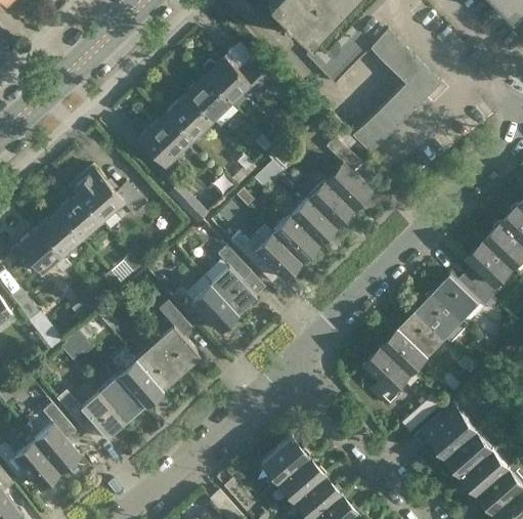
[(308,42),(348,0),(268,0),(266,2),(308,42)]
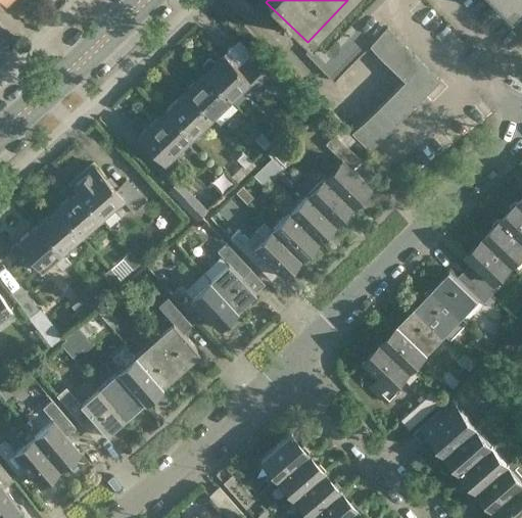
[(521,0),(495,0),(515,18),(521,11),(521,0)]
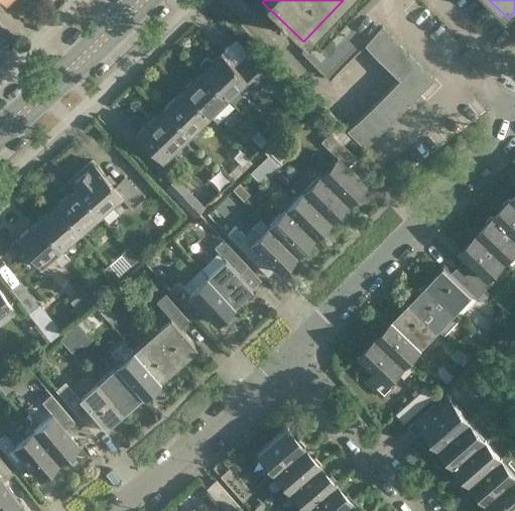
[(337,40),(355,57),(364,49),(346,31),(337,40)]
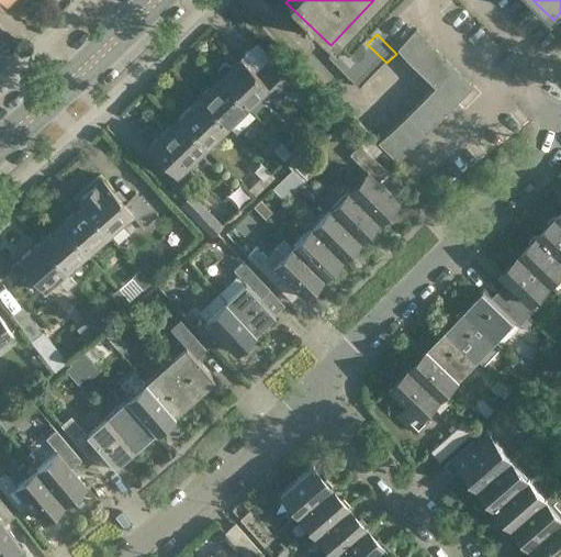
[(405,63),(425,44),(415,34),(396,54),(405,63)]
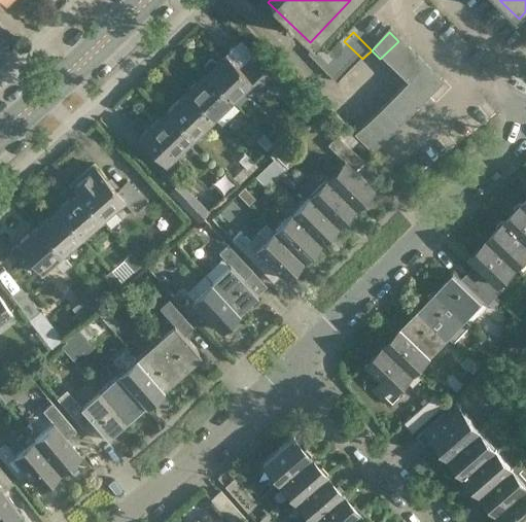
[(353,68),(362,59),(344,41),(336,49),(353,68)]
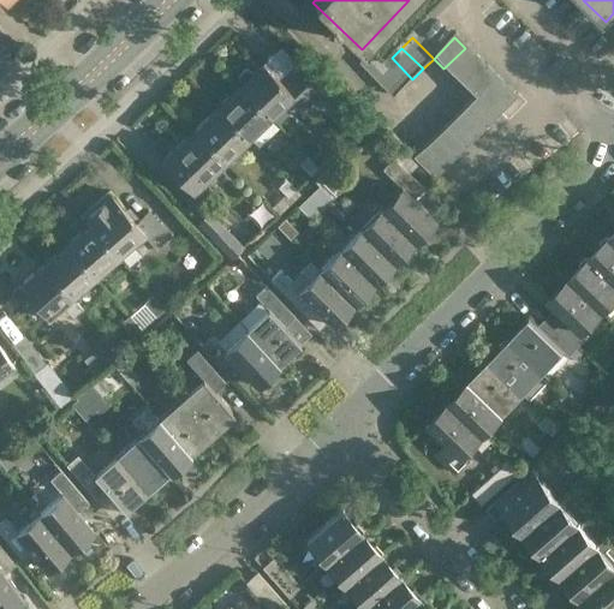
[(454,79),(475,59),(465,48),(443,69),(454,79)]
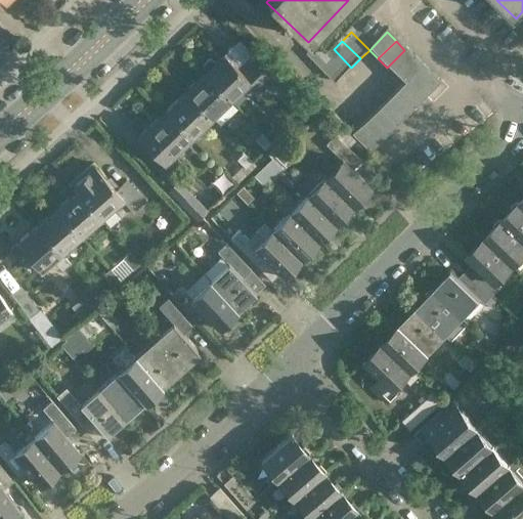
[(324,58),(343,77),(351,68),(334,49),(324,58)]
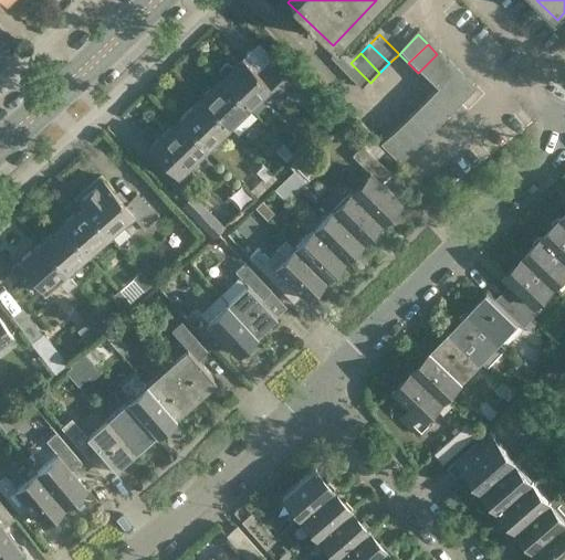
[(437,54),(418,73),(428,83),(447,63),(437,54)]
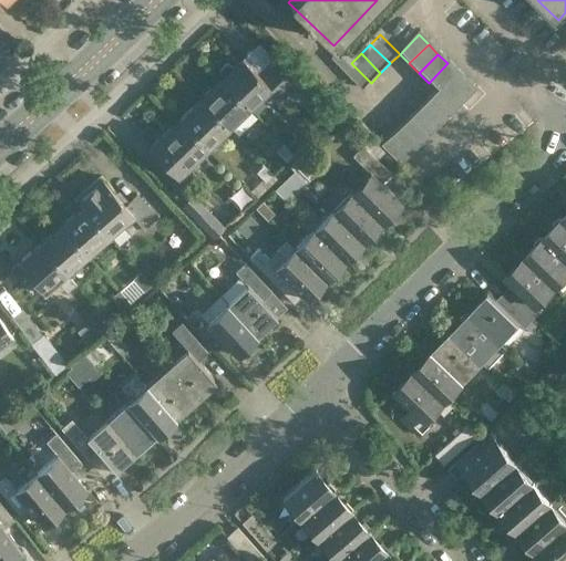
[(222,82),(220,83),(249,113),(269,94),(281,105),(299,89),(271,62),(256,78),(243,62),(232,72),(226,69),(217,76),(222,82)]
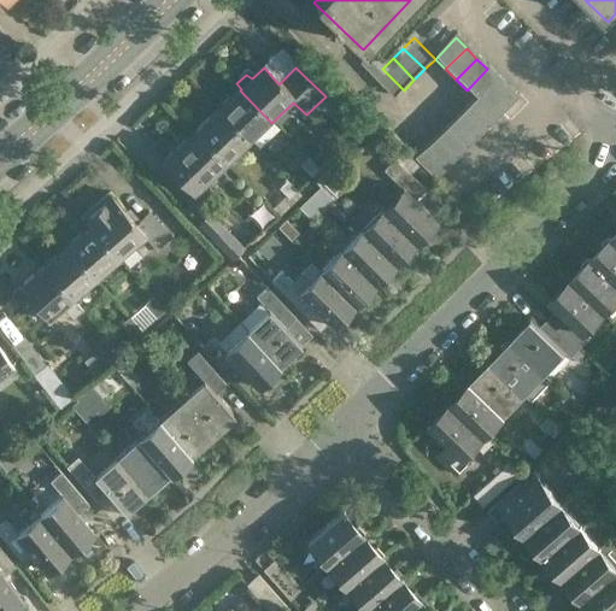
[(393,100),(404,90),(382,69),(371,80),(393,100)]
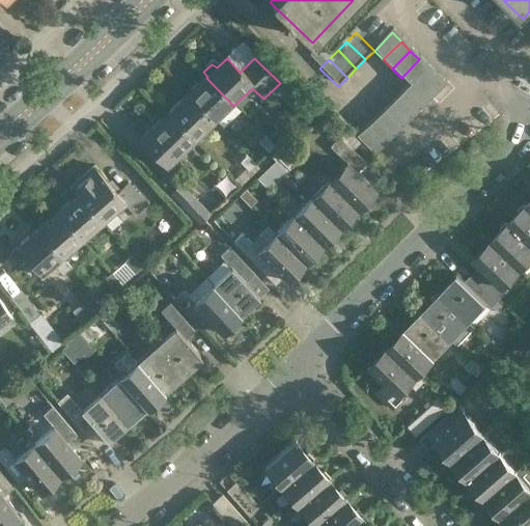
[(410,86),(428,68),(419,59),(401,78),(410,86)]
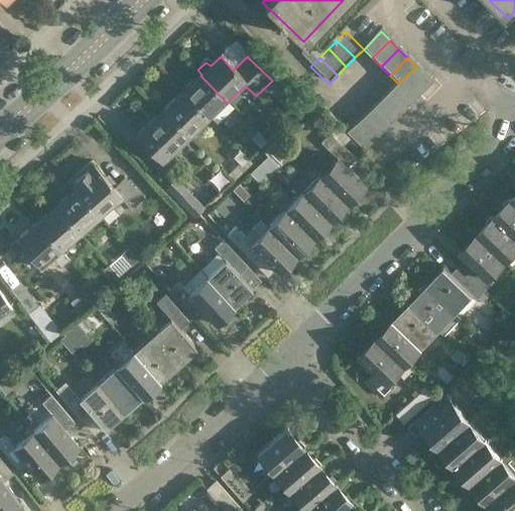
[(407,93),(424,76),(416,67),(398,84),(407,93)]
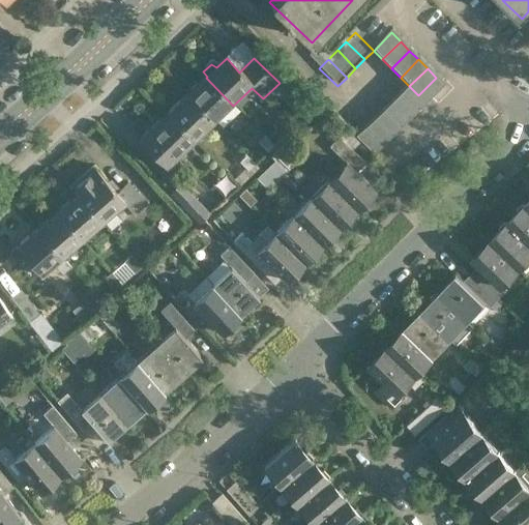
[(233,106),(206,78),(186,96),(214,125),(233,106)]
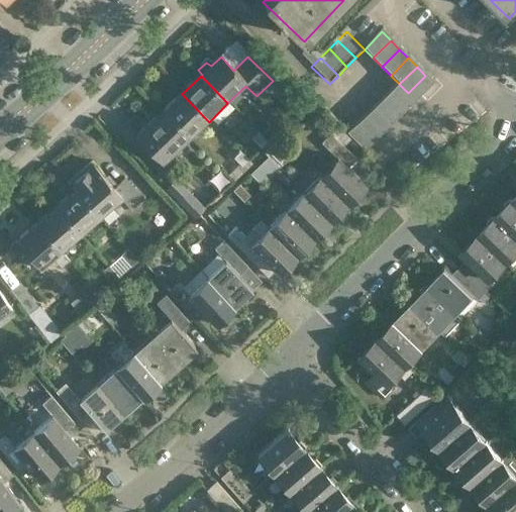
[(425,76),(408,93),(417,102),(434,85),(425,76)]
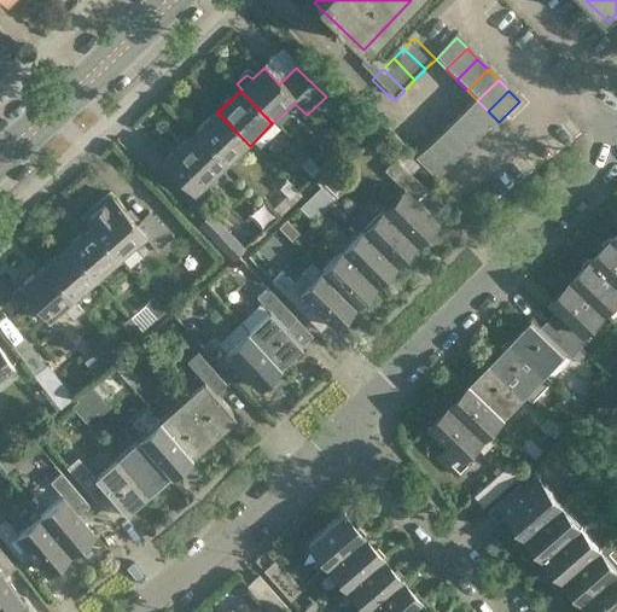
[(466,111),(488,133),(499,122),(488,111),(477,100),(466,111)]
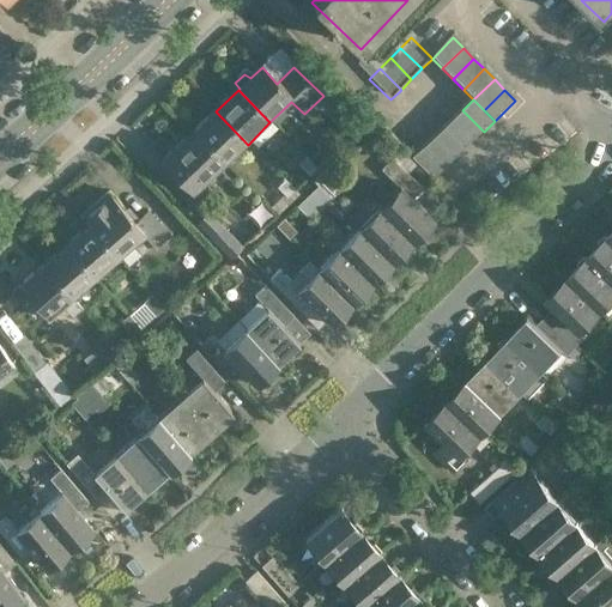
[(473,141),(484,132),(462,110),(453,120),(473,141)]
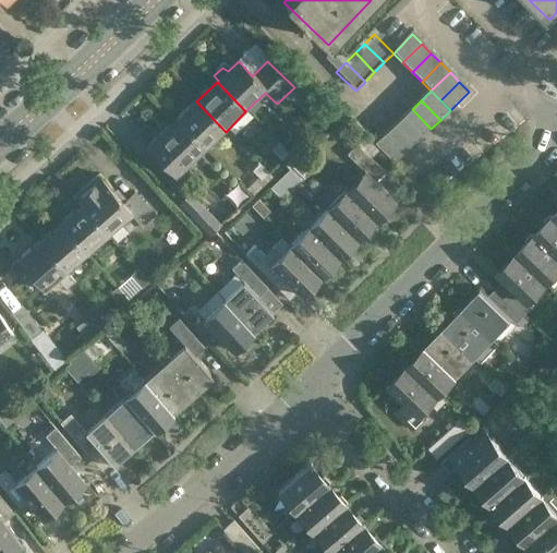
[(196,101),(177,121),(205,152),(226,132),(196,101)]
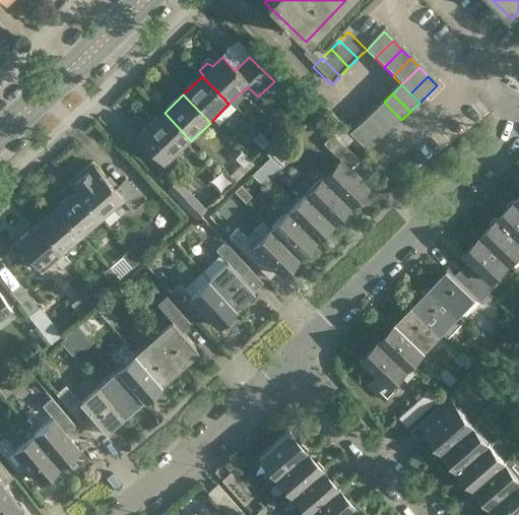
[(298,119),(305,112),(293,100),(285,107),(298,119)]
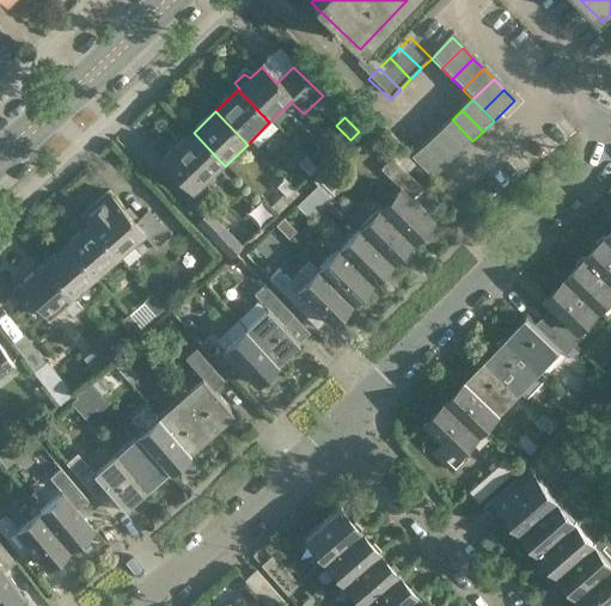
[(463,152),(472,141),(452,120),(441,130),(463,152)]
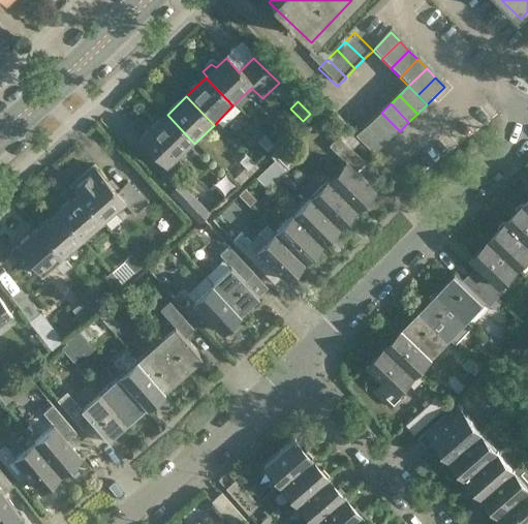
[(372,122),(391,140),(400,131),(381,113),(372,122)]
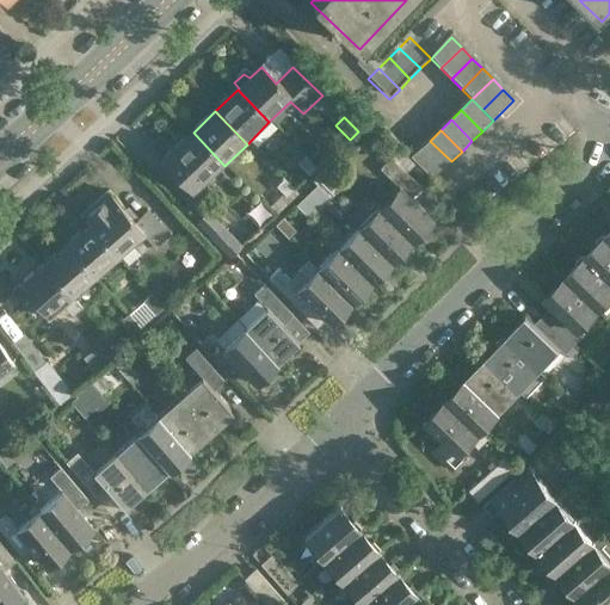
[(170,155),(172,158),(168,164),(176,172),(183,168),(202,189),(225,166),(193,133),(170,155)]
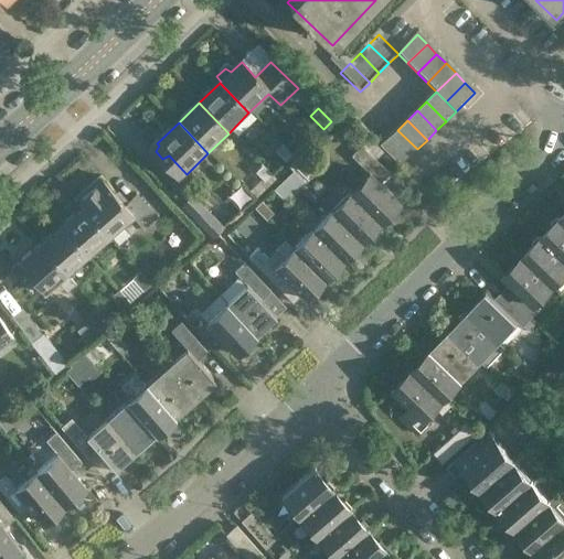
[(407,159),(417,149),(397,130),(389,139),(407,159)]
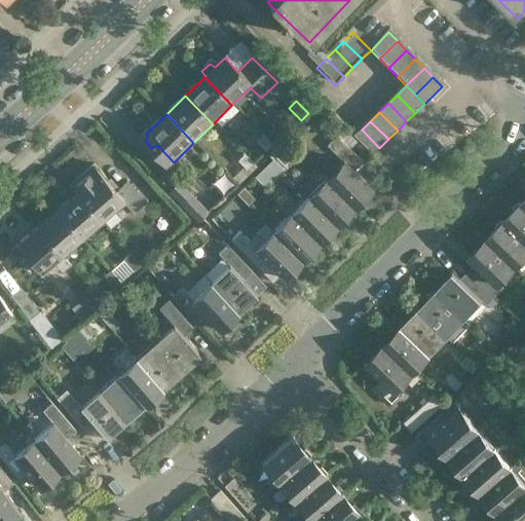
[(271,148),(283,137),(271,125),(263,134),(264,135),(261,138),(271,148)]
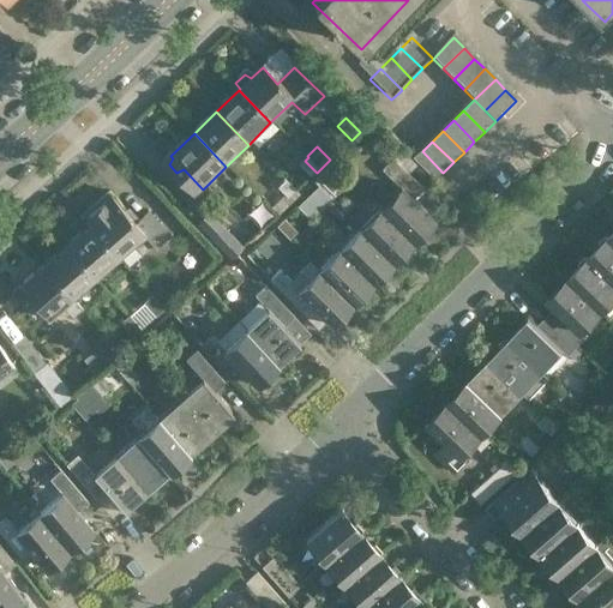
[(433,182),(443,173),(422,151),(412,162),(433,182)]
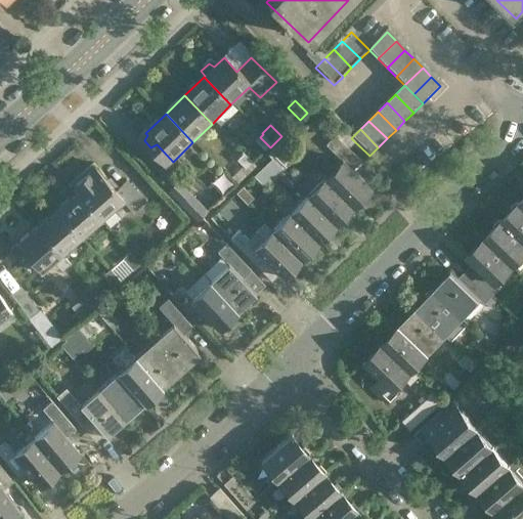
[(342,132),(335,139),(347,152),(354,143),(342,132)]
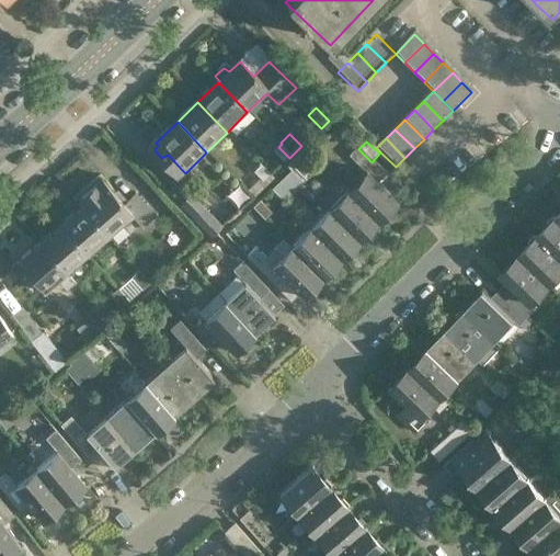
[(278,147),(271,155),(282,166),(289,158),(278,147)]
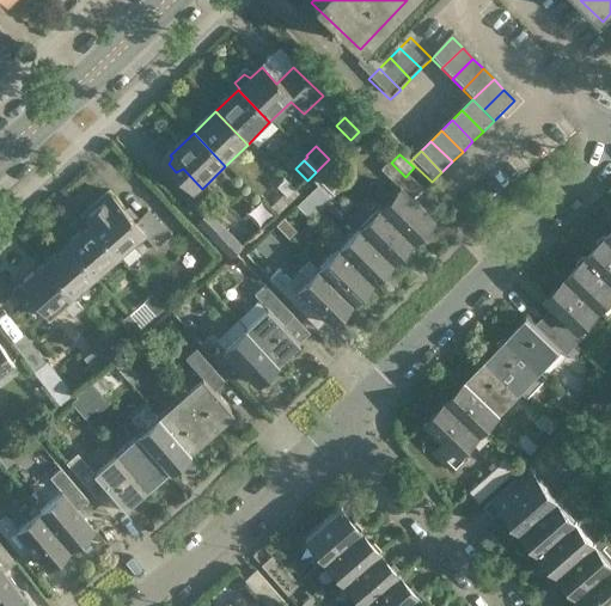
[(396,190),(376,210),(410,244),(431,224),(410,203),(421,194),(391,163),(379,173),(396,190)]
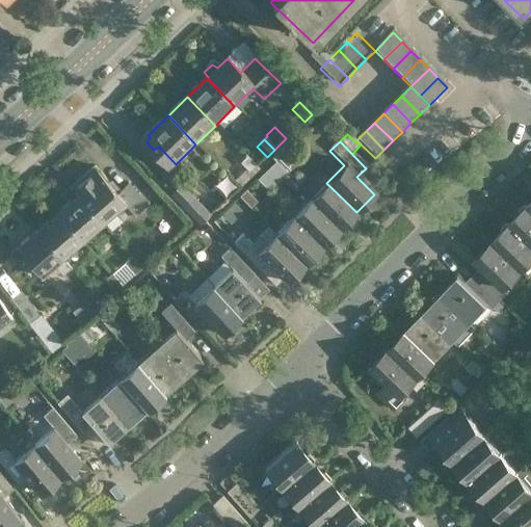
[(274,166),(286,177),(292,170),(277,155),(271,161),(275,165),(274,166)]
